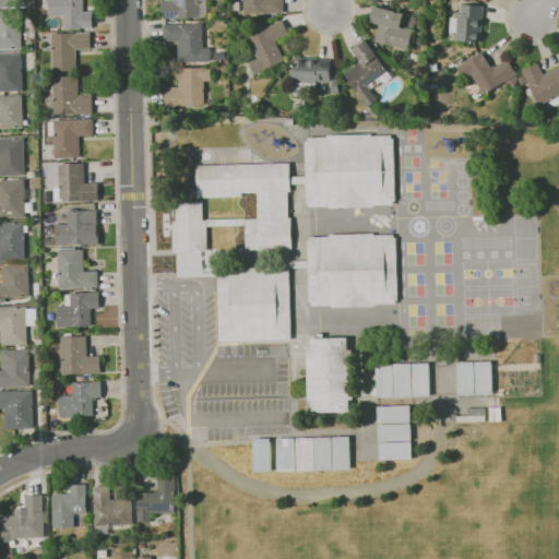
[(49,0),(84,0),(84,11),(93,11),(93,27),(63,28),(63,15),(50,15),(49,0)]
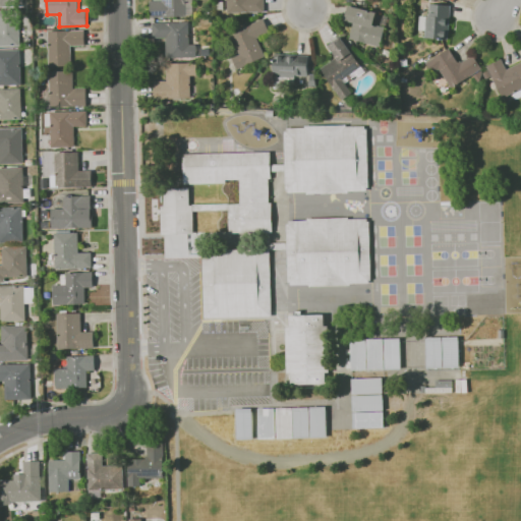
[(185,0),(186,16),(152,18),(152,1),(162,0),(185,0)]
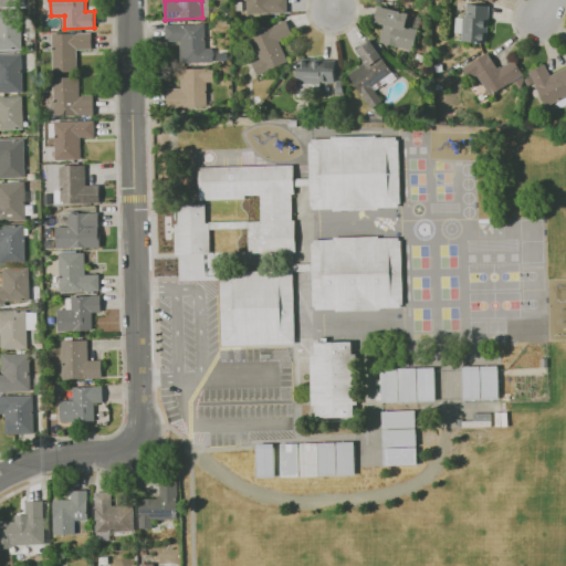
[(247,0),(289,0),(290,13),(248,14),(247,0)]
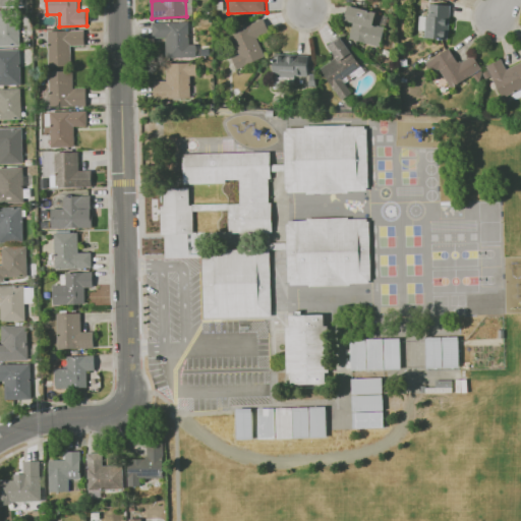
[(451,5),(448,40),(424,38),(425,31),(419,30),(420,15),(426,16),(427,3),(451,5)]
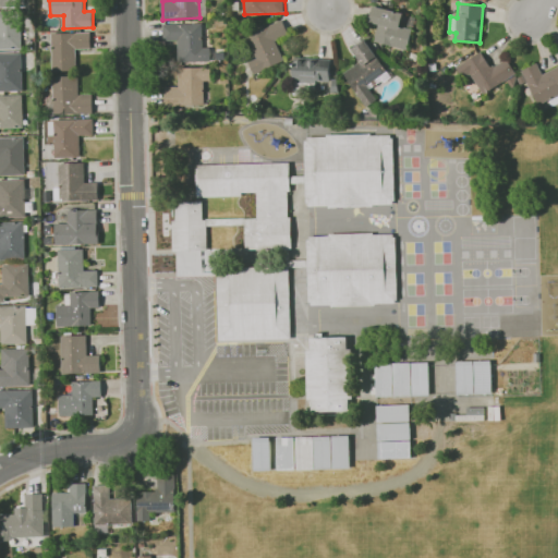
[(375,41),(379,24),(370,22),(374,5),(403,13),(400,26),(412,28),(408,49),(396,46),(395,47),(375,41)]
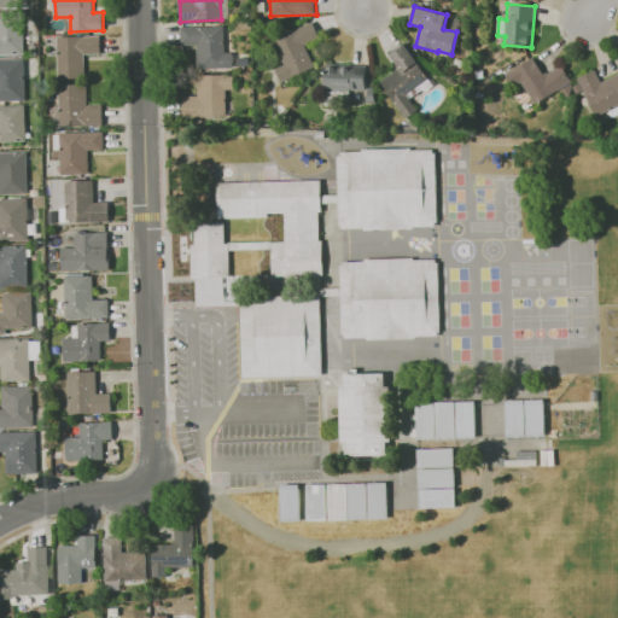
[(0,54),(0,12),(23,12),(24,54),(0,54)]
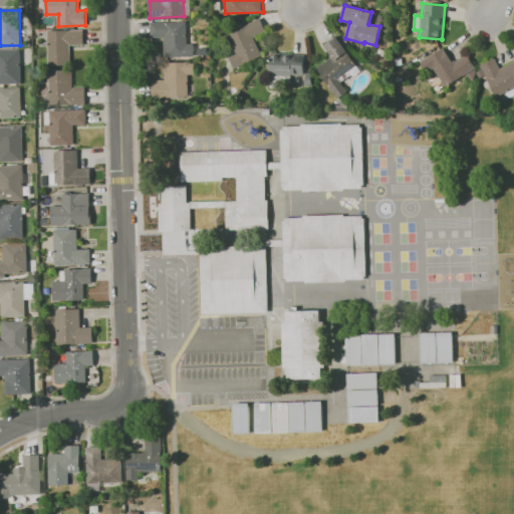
[(234,68),(229,57),(236,53),(227,34),(261,17),(266,27),(264,28),(266,31),(254,37),(262,54),(234,68)]
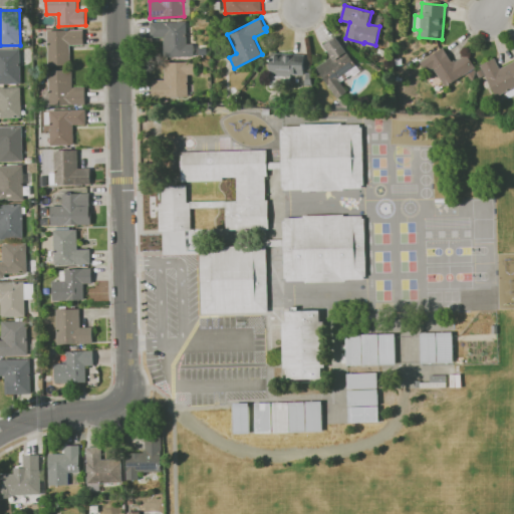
[(151,22),(187,21),(187,44),(194,44),(195,55),(165,56),(164,36),(152,37),(151,22)]
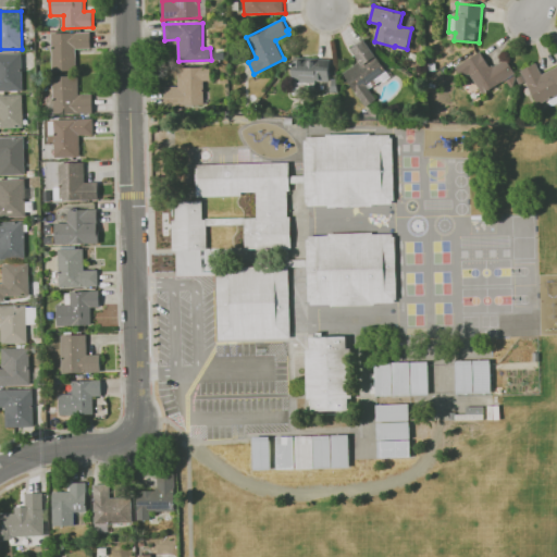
[(51,34),(76,33),(90,33),(91,49),(76,49),(76,71),(52,71),(51,34)]
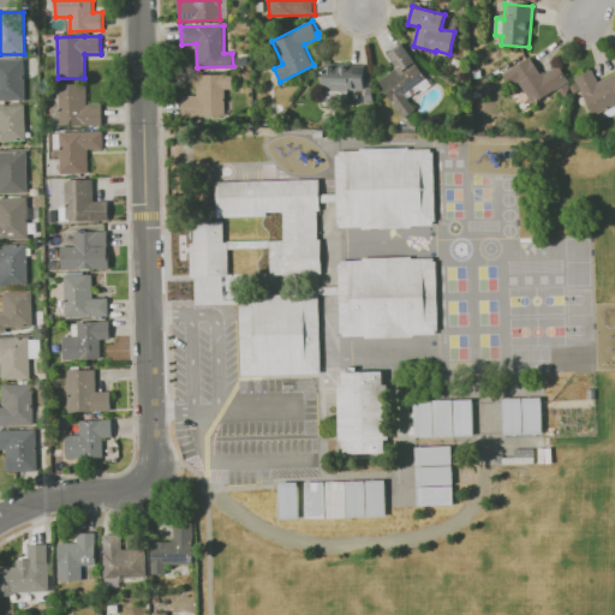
[(402,43),(431,82),(430,84),(430,85),(428,88),(425,89),(423,90),(421,89),(407,99),(416,109),(405,118),(378,81),(398,67),(388,53),(402,43)]
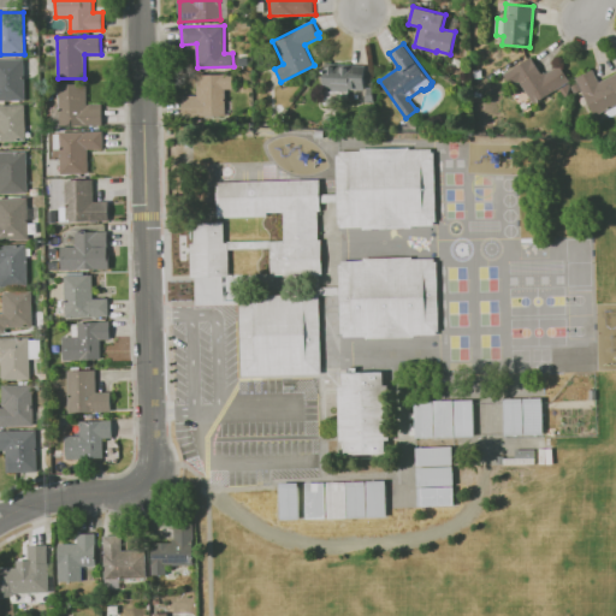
[(531,57),(542,73),(545,71),(546,73),(560,65),(569,81),(534,104),(519,81),(511,86),(504,75),(531,57)]
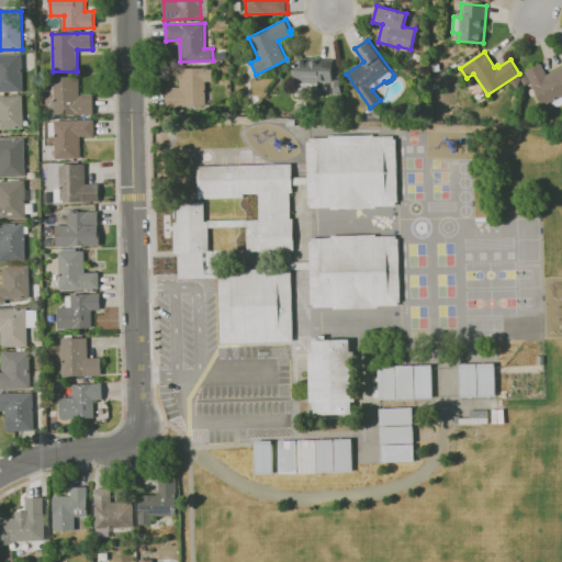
[(0,54),(22,54),(23,91),(0,91),(0,54)]
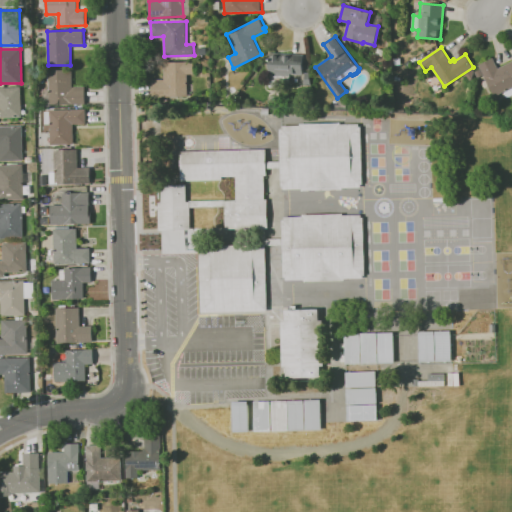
[(271,52),(305,55),(304,75),(291,74),(291,76),(269,75),(271,52)]
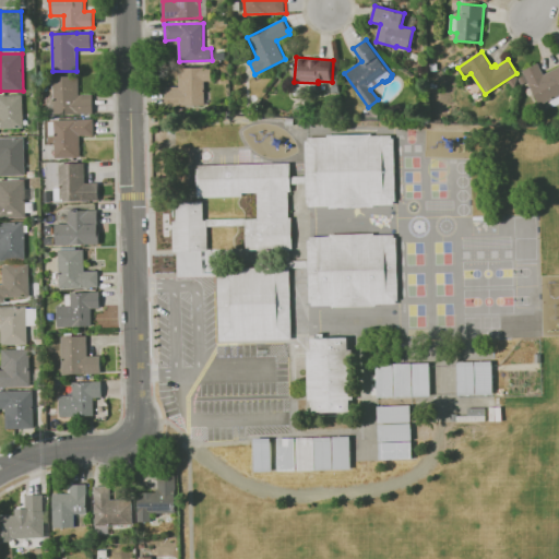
[(558,95),(539,105),(528,84),(527,81),(522,84),(519,79),(524,75),(522,71),(538,63),(544,74),(558,66),(558,95)]
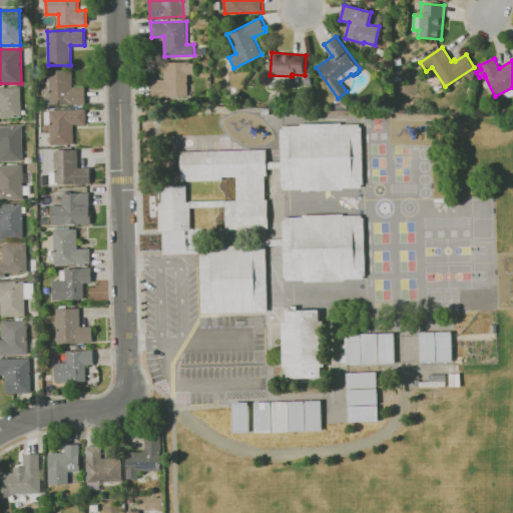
[(194,61),(194,74),(187,74),(188,84),(192,84),(192,95),(151,96),(151,79),(164,79),(163,62),(194,61)]
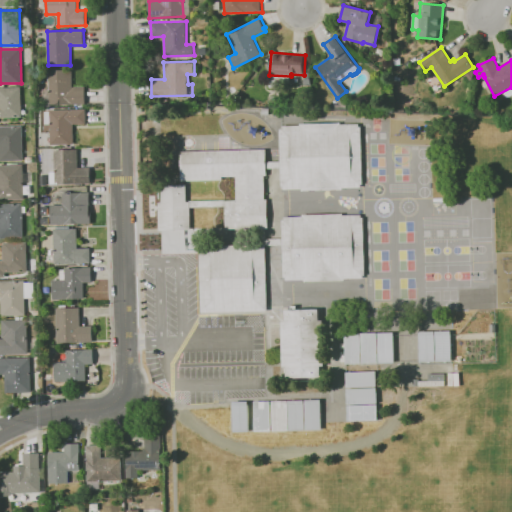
[(48,70),(72,70),(72,87),(85,87),(85,104),(51,104),(50,92),(49,92),(48,70)]
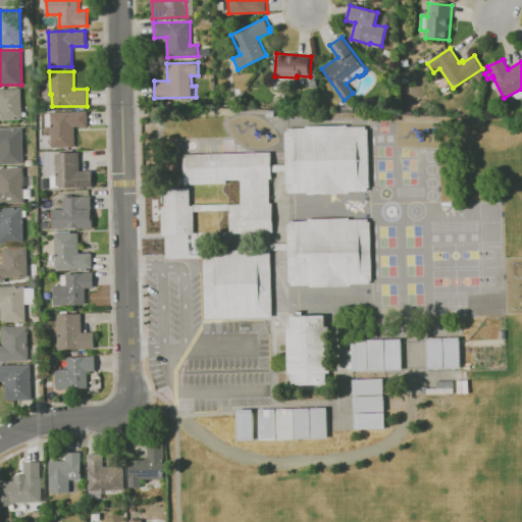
[(0,89),(21,89),(22,119),(0,119),(0,89)]
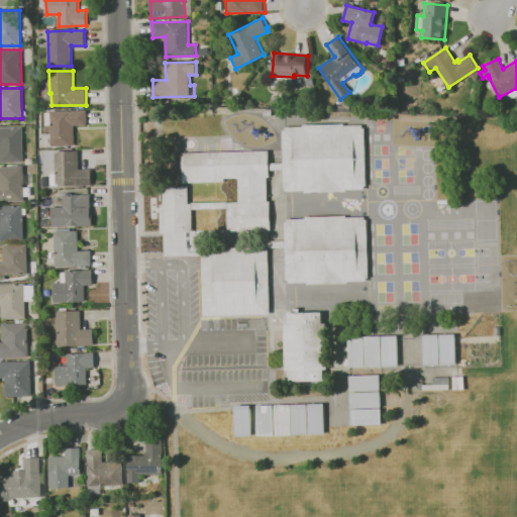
[(50,110),(87,110),(87,125),(74,125),(75,145),(52,145),(50,124),(45,124),(45,112),(50,112),(50,110)]
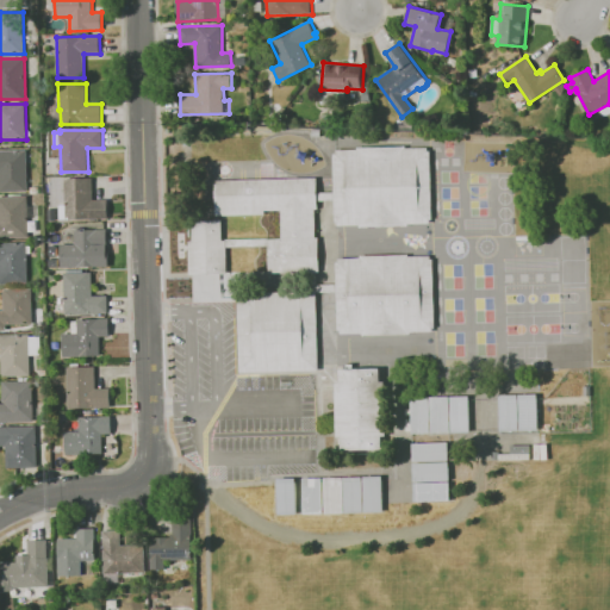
[(335,224),(332,150),(358,149),(358,148),(404,145),(404,148),(430,148),(433,222),(406,223),(406,225),(360,228),(360,224),(335,224)]
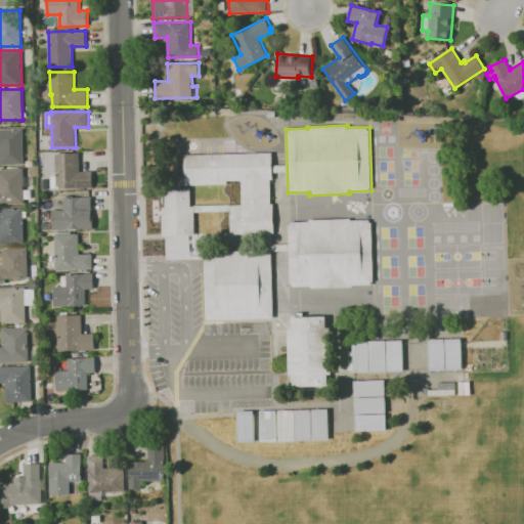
[(0,129),(23,129),(24,164),(0,164),(0,129)]
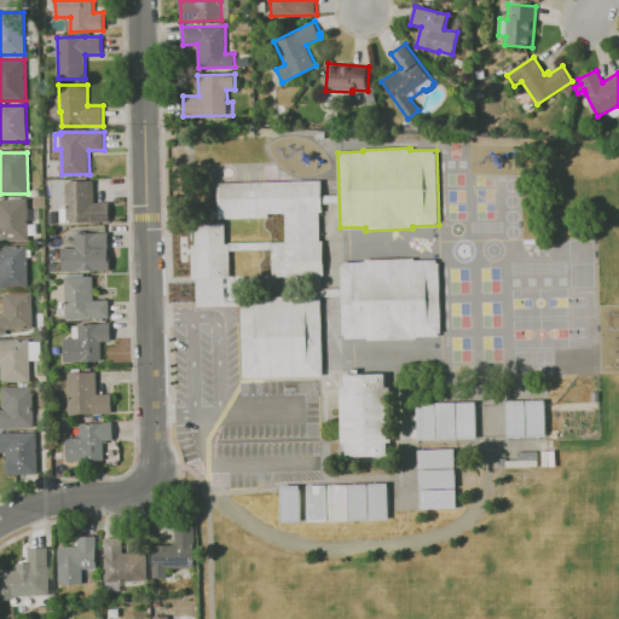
[(65,180),(94,180),(94,202),(109,202),(109,221),(67,223),(65,180)]
